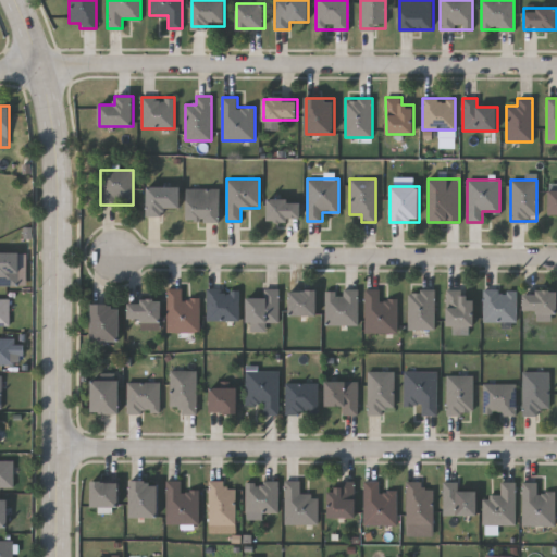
[(181,187),(181,208),(165,208),(165,215),(146,215),(146,187),(181,187)]
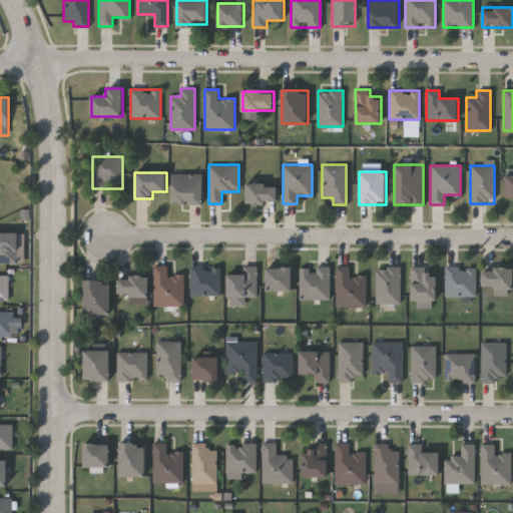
[(171,203),(171,173),(202,173),(202,203),(171,203)]
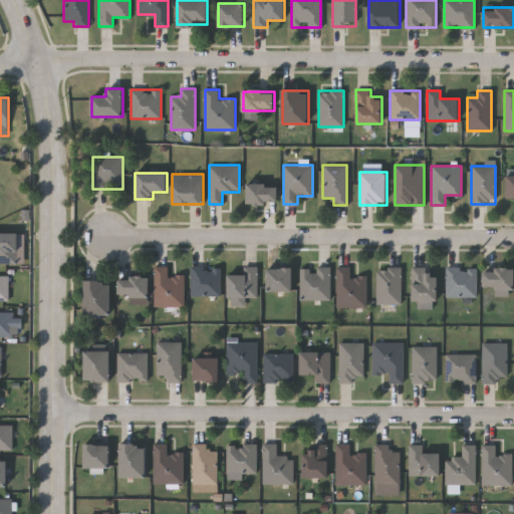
[(277,203),(246,203),(246,184),(277,184),(277,203)]
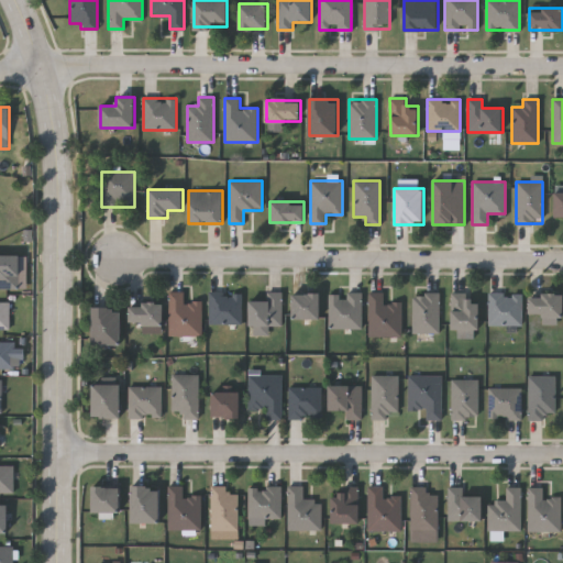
[(0,255),(21,255),(21,288),(0,288),(0,255)]
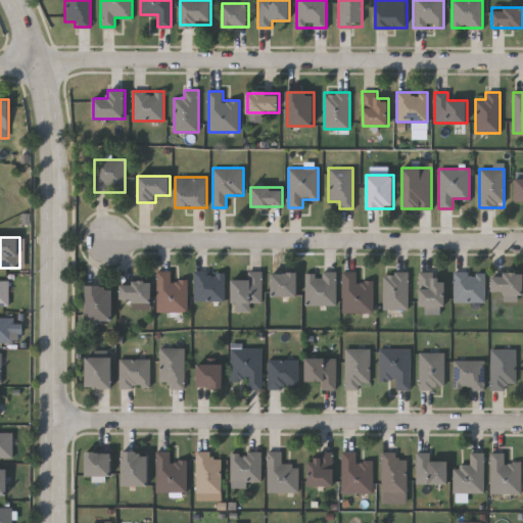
[(187,280),(187,312),(157,312),(157,271),(172,271),(172,280),(187,280)]
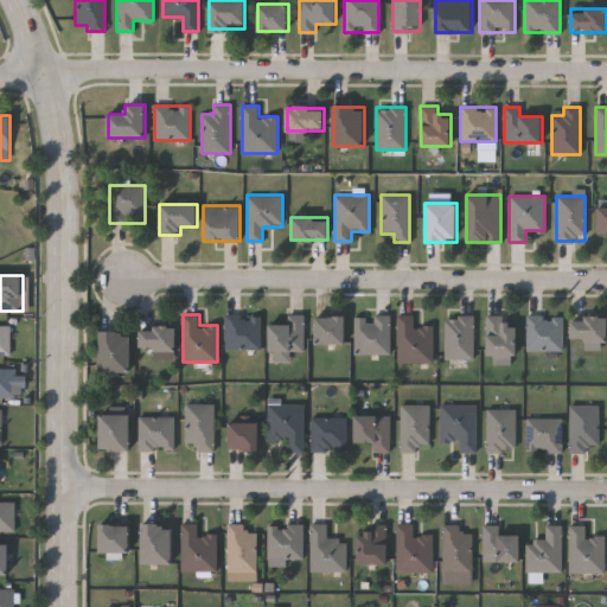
[(225,349),(225,314),(261,314),(261,349),(225,349)]
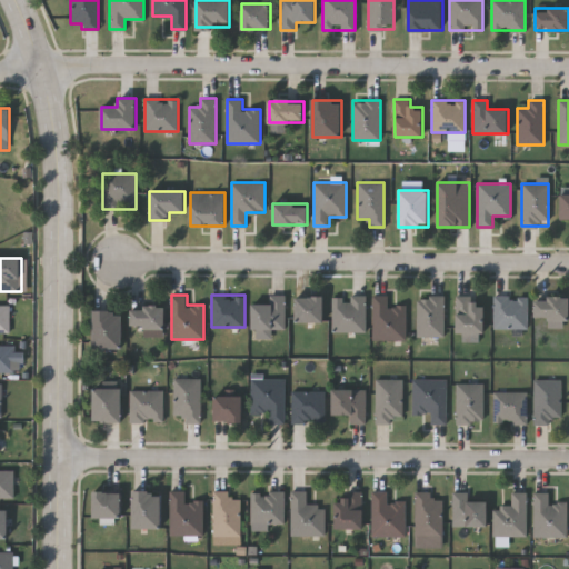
[(252,303),(270,303),(270,295),(285,295),(285,329),(252,329),(252,303)]
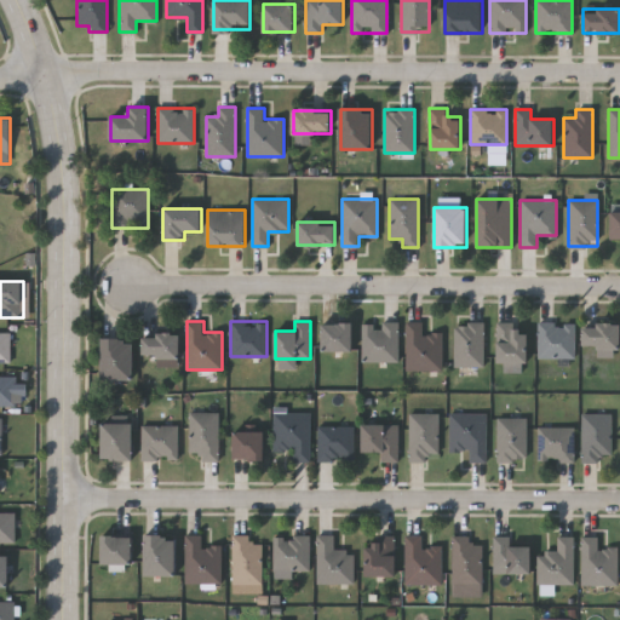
[(442,333),(442,369),(406,369),(406,321),(422,321),(422,333),(442,333)]
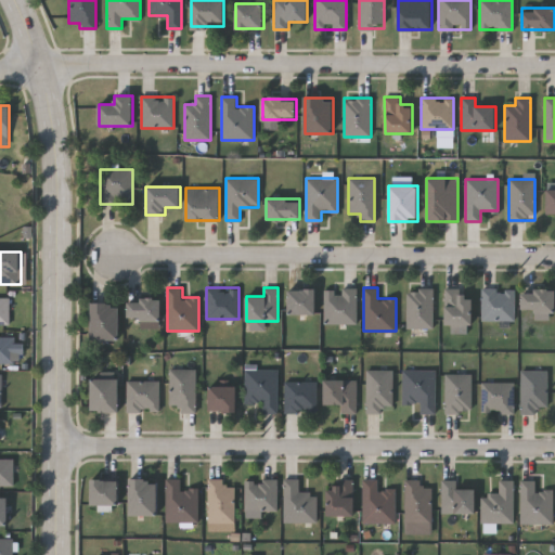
[(315,314),(287,314),(287,288),(315,288),(315,314)]
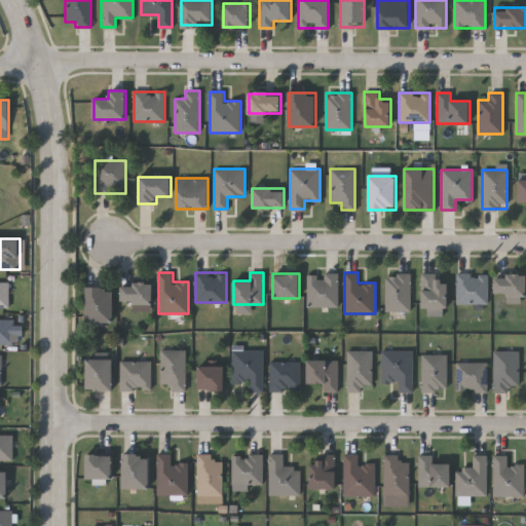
[(307,273),(338,273),(338,306),(307,306),(307,273)]
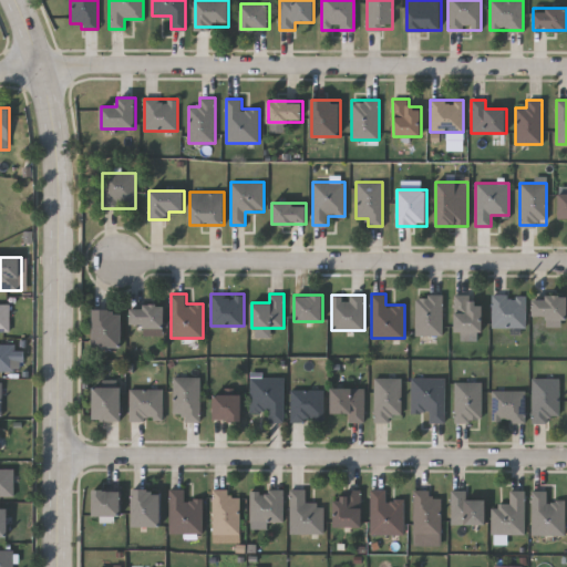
[(415,334),(415,295),(442,295),(442,334),(415,334)]
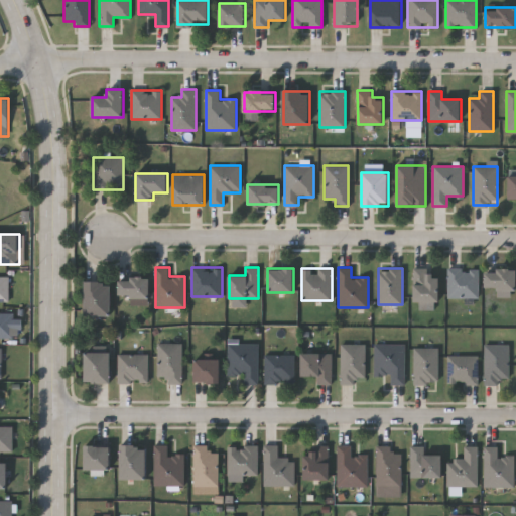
[(413,301),(413,268),(426,268),(426,274),(439,274),(439,301),(413,301)]
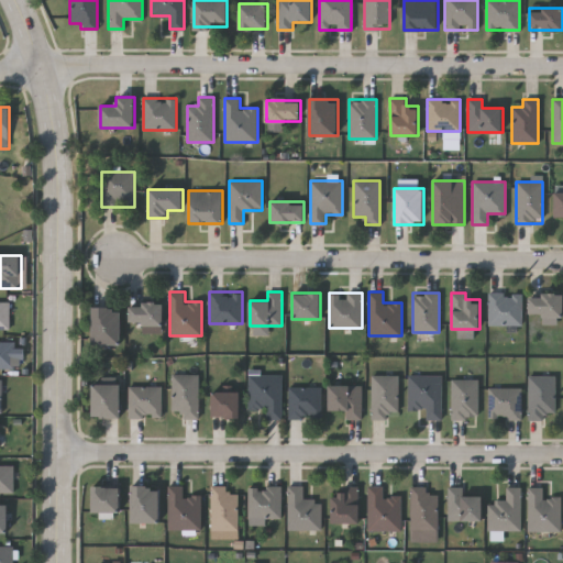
[(521,293),(521,324),(488,324),(488,293),(521,293)]
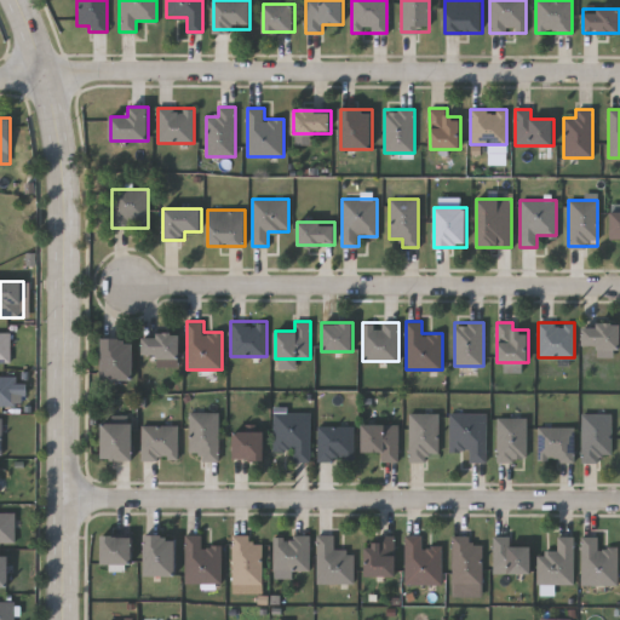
[(619,349),(583,349),(583,325),(619,325),(619,349)]
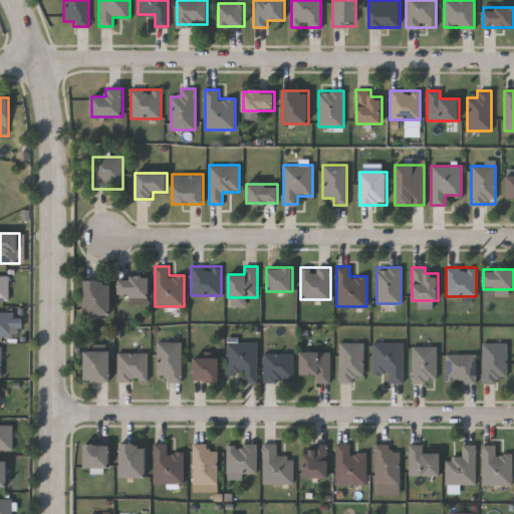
[(0,299),(0,275),(8,275),(8,300),(0,299)]
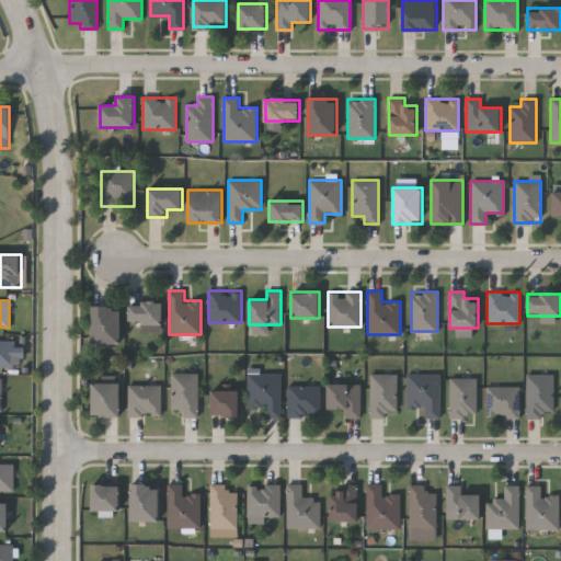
[(162,301),(162,323),(129,323),(129,301),(162,301)]
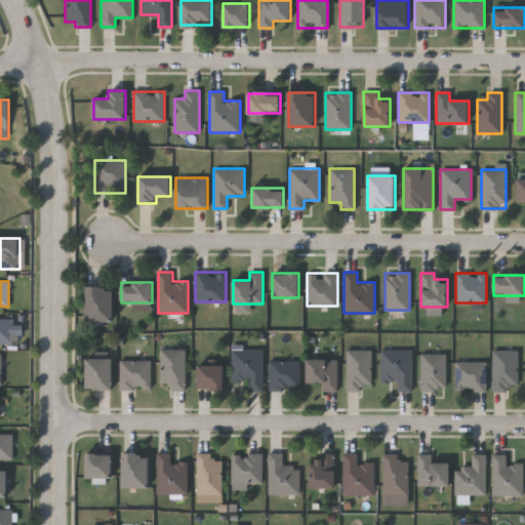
[(86,320),(86,287),(113,287),(113,320),(86,320)]
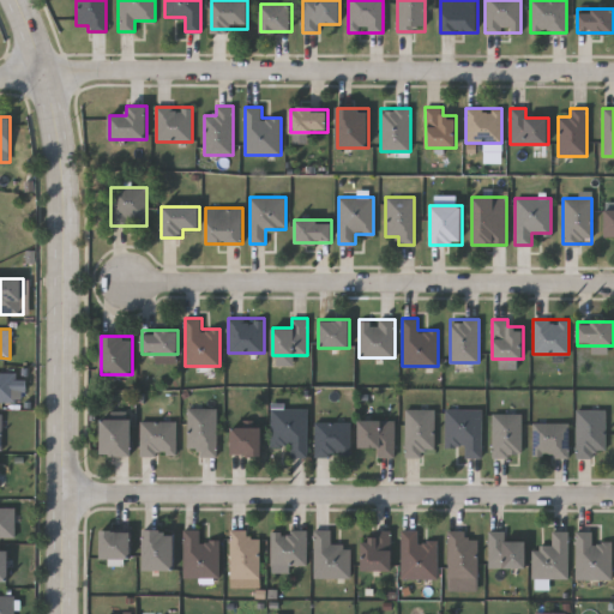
[(0,372),(25,372),(25,401),(0,401),(0,372)]
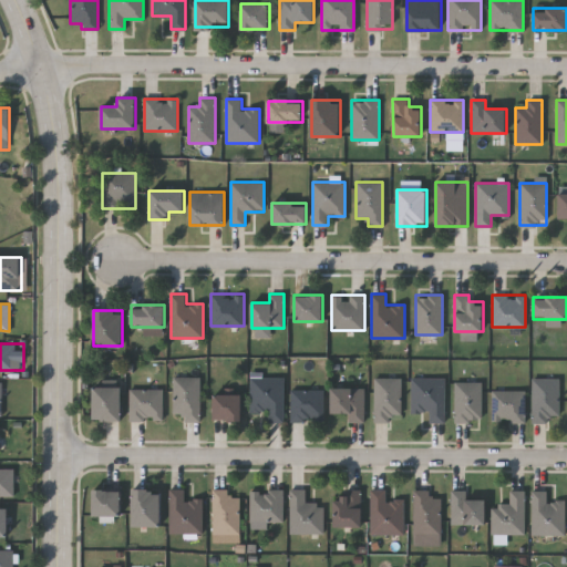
[(234,367),(222,367),(223,387),(234,387),(234,367)]
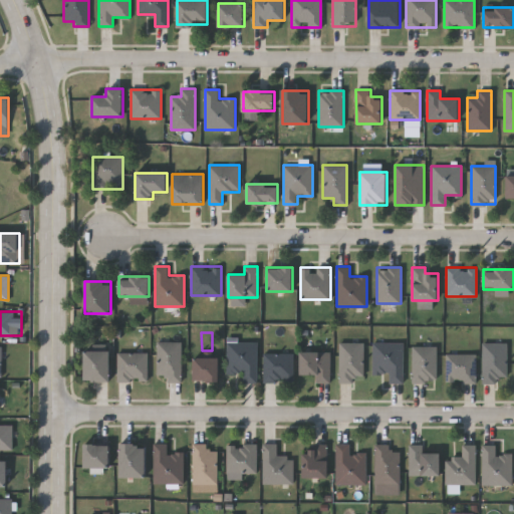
[(180,380),(166,380),(166,375),(156,375),(156,341),(180,341),(180,380)]
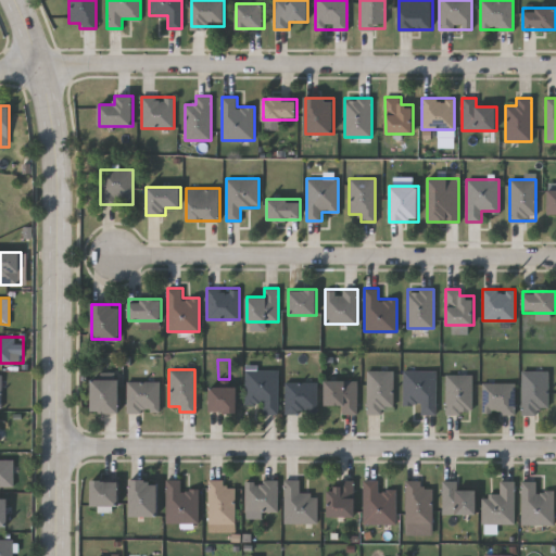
[(244,403),(244,369),(277,369),(277,413),(263,413),(263,403),(244,403)]
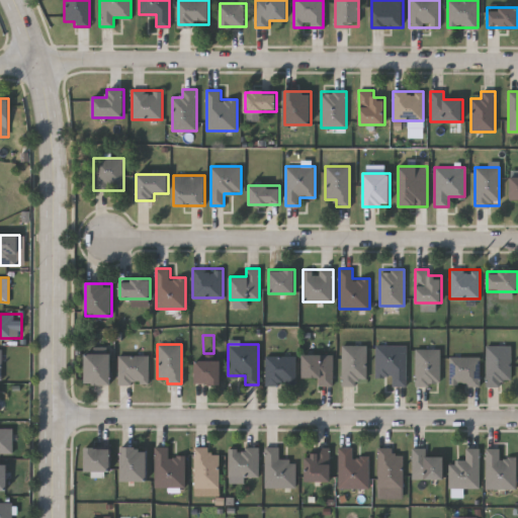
[(341,345),(365,345),(365,384),(341,384),(341,345)]
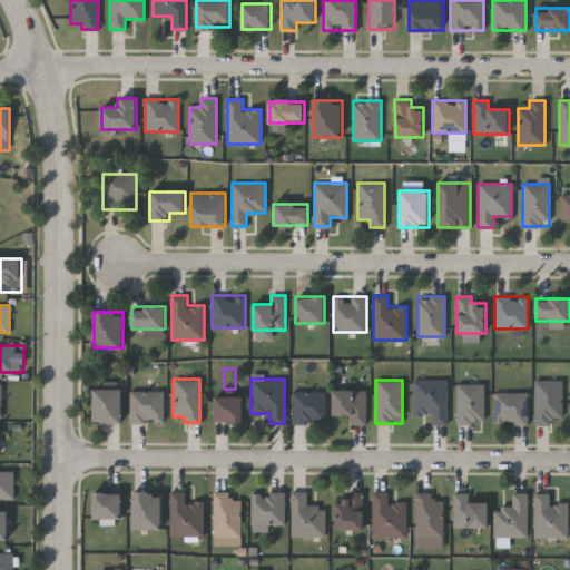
[(413,413),(413,380),(446,380),(446,423),(431,423),(431,413),(413,413)]
